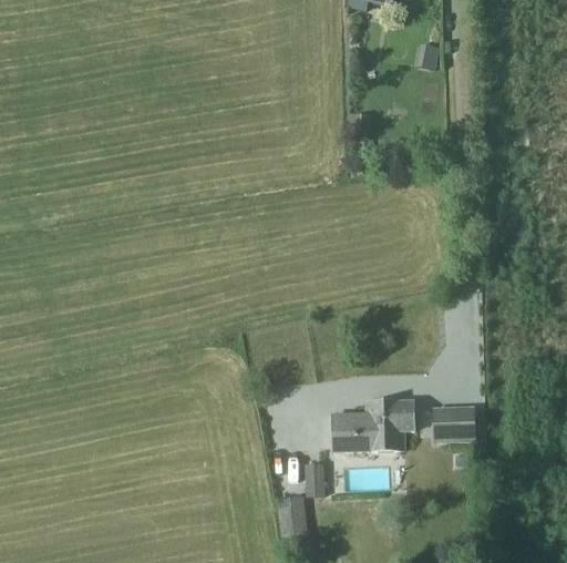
[(368,0),(392,6),(393,0),(348,0),(347,7),(366,10),(368,0)]
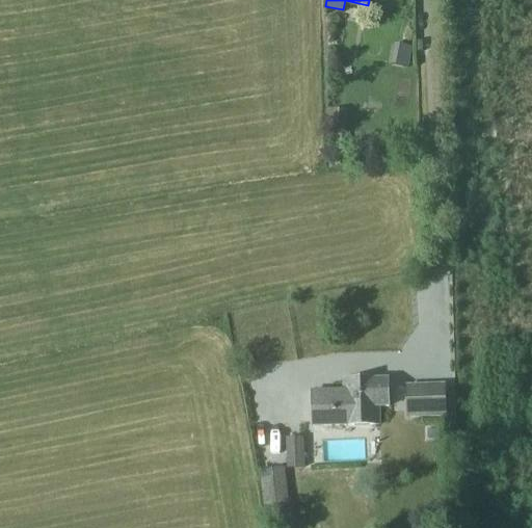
[(378,404),(388,404),(388,375),(342,376),(342,387),(311,388),(312,423),(378,422),(378,404)]
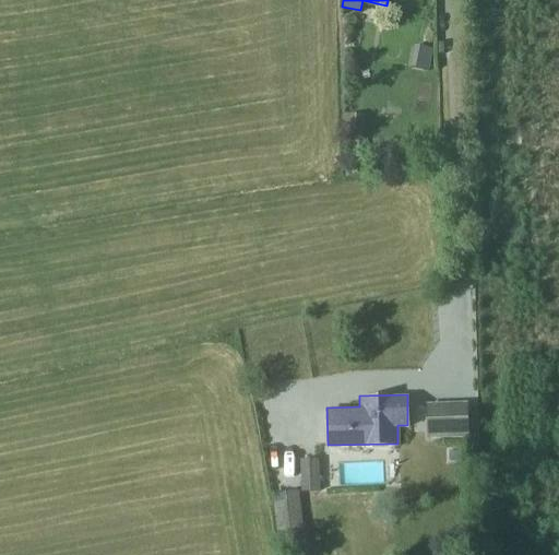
[(468,400),(426,401),(427,436),(468,436),(468,400)]
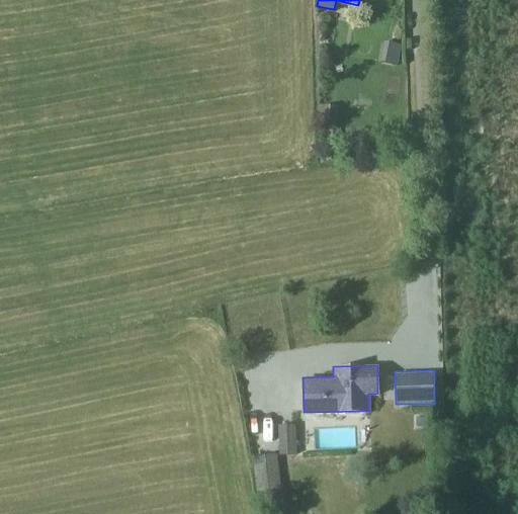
[(279,451),(296,451),(295,422),(278,423),(279,451)]
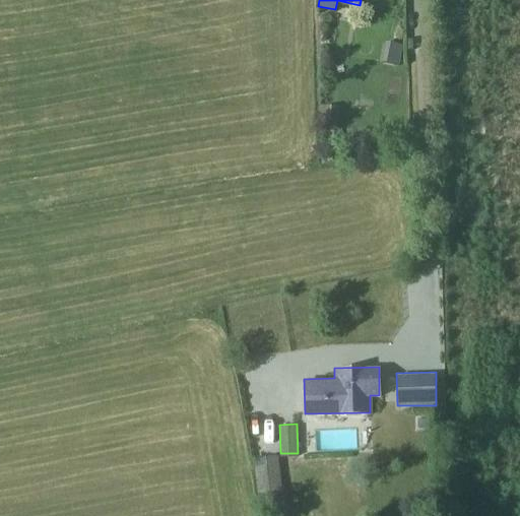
[(280,504),(273,454),(254,457),(261,506),(280,504)]
